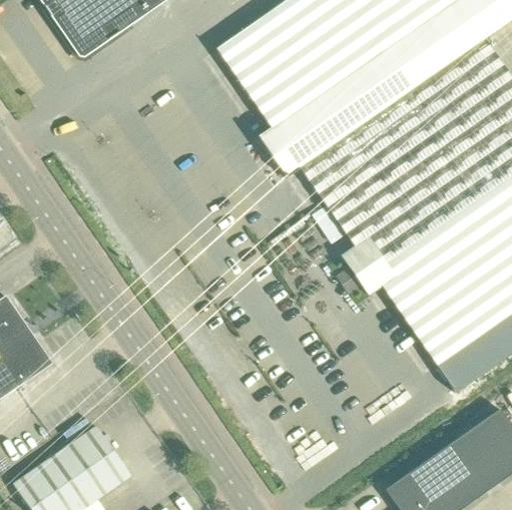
[(39,0),(70,43),(98,48),(168,0),(39,0)]
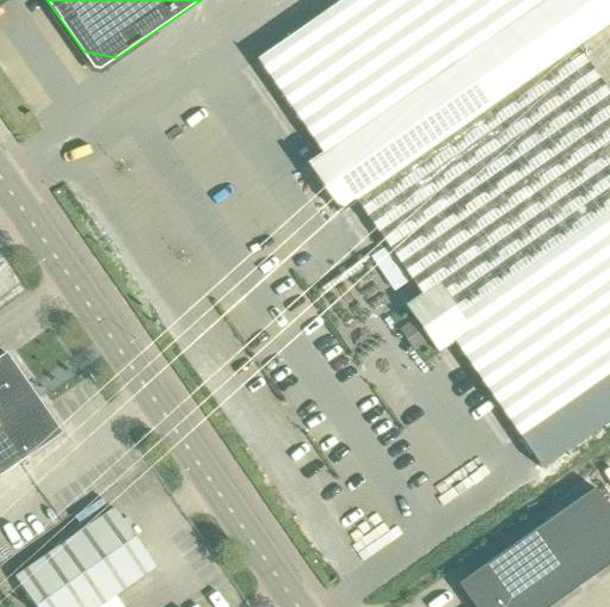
[(357,200),(389,247),(609,94),(609,91),(579,47),(609,25),(609,0),(340,0),(257,59),(324,153),(308,163),(342,211),(357,200)]
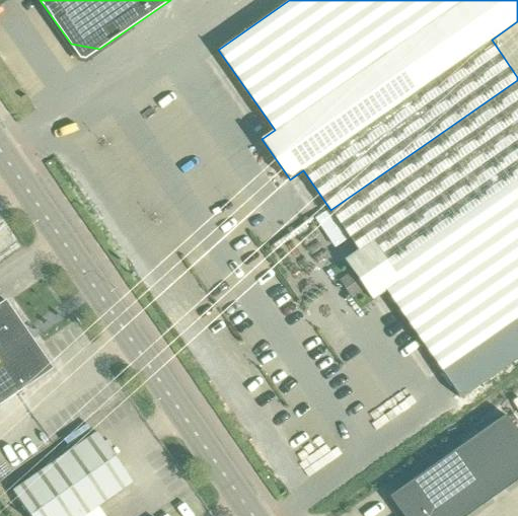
[(517,80),(330,210),(358,249),(345,259),(373,299),(386,290),(442,370),(461,396),(517,357),(517,80)]
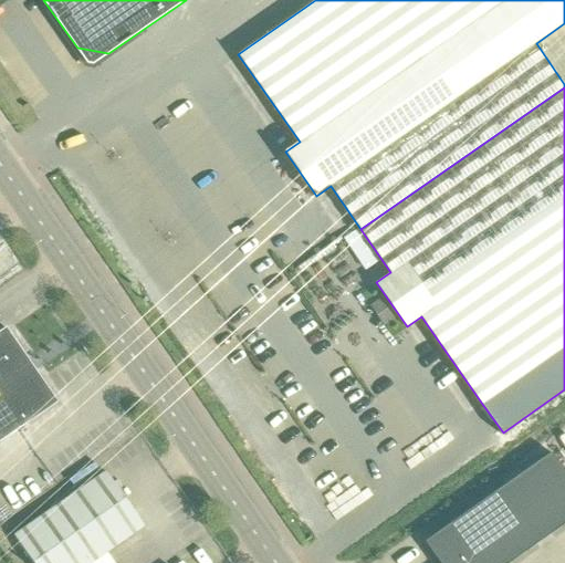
[(0,440),(28,421),(29,423),(59,402),(7,326),(0,331),(0,440)]
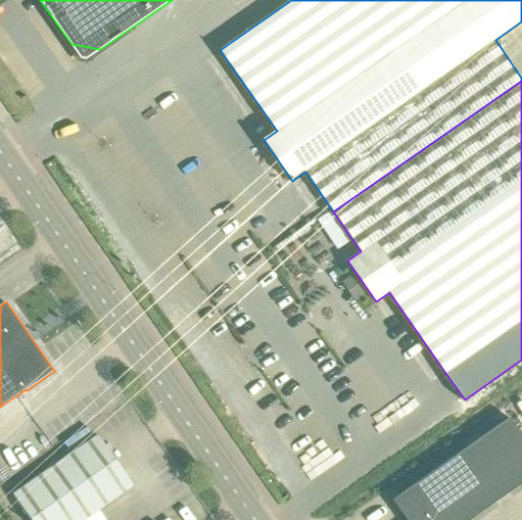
[(469,519),(521,483),(521,433),(510,416),(392,499),(407,519),(469,519)]
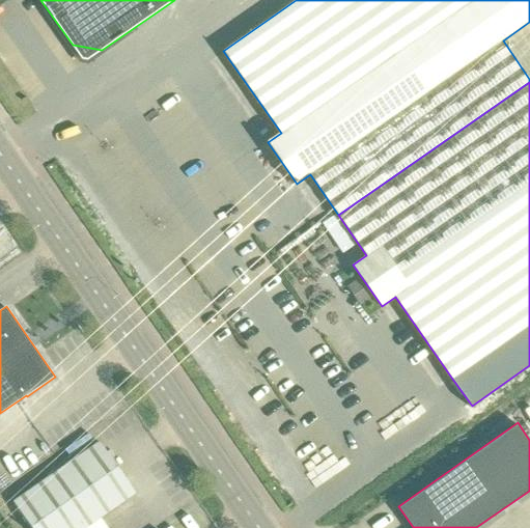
[(319,434),(299,448),(322,482),(343,468),(319,434)]
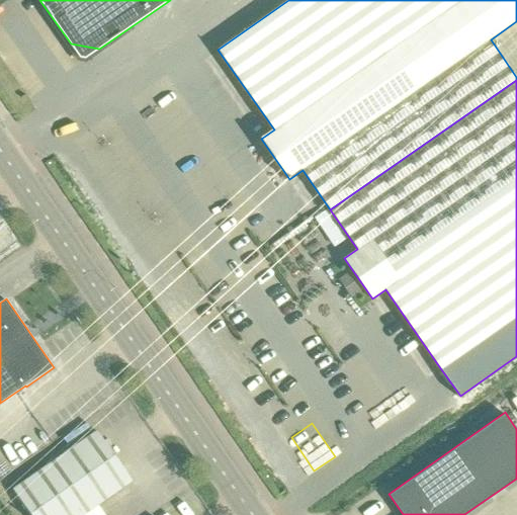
[(31,514),(82,514),(133,481),(97,430),(13,489),(31,514)]
